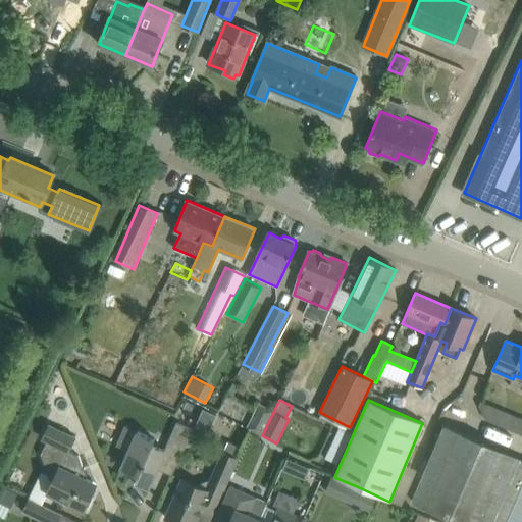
[(480,401),(479,405),(485,419),(491,405),(480,401)]
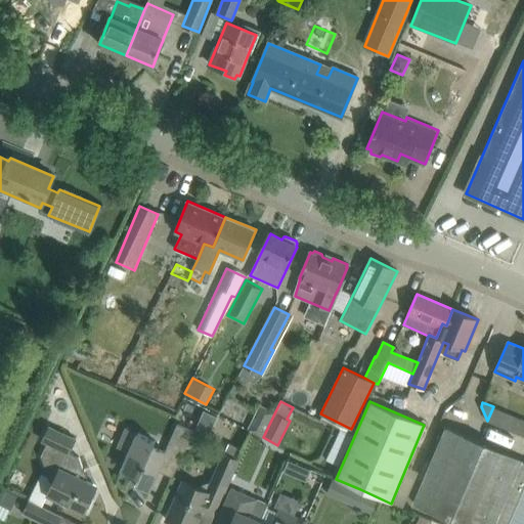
[(263,437),(274,413),(260,406),(247,430),(263,437)]
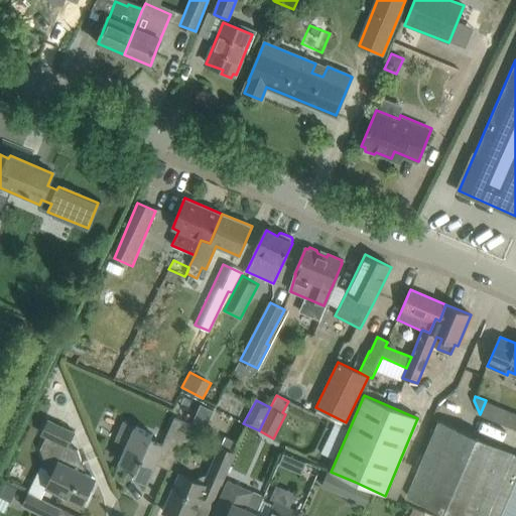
[(515,413),(510,410),(504,424),(515,429),(515,413)]
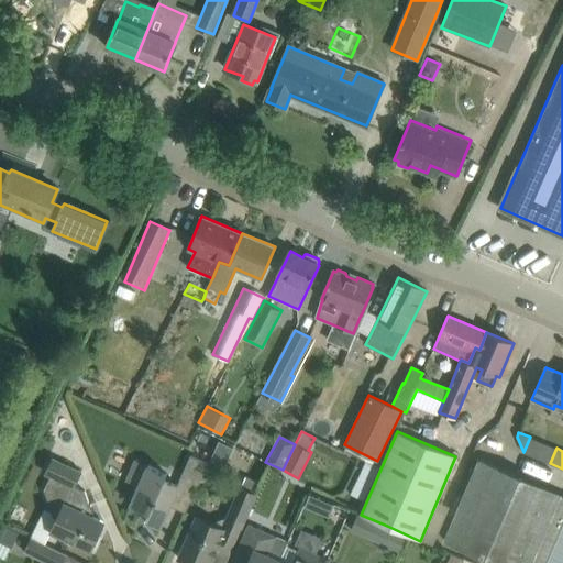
[(190,455),(179,481),(196,488),(207,463),(190,455)]
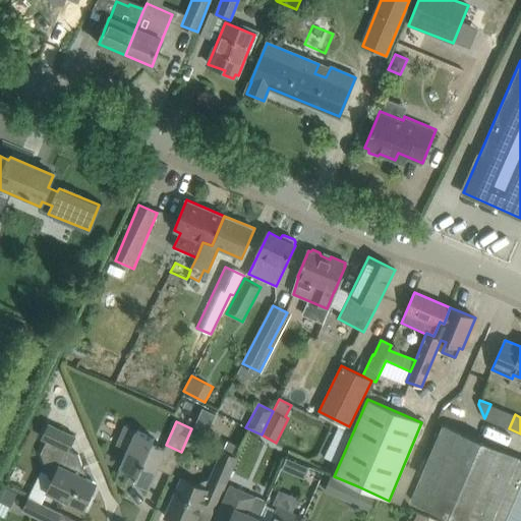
[(53,480),(47,491),(83,510),(95,486),(93,481),(84,477),(85,475),(78,454),(68,449),(74,437),(49,424),(42,438),(47,441),(41,454),(49,478),(53,480)]
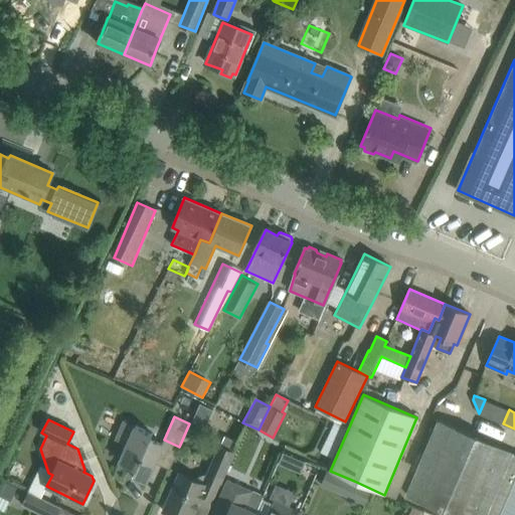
[(163,445),(162,444),(150,439),(153,434),(124,420),(116,440),(127,445),(120,462),(136,469),(132,477),(146,483),(155,463),(163,445)]
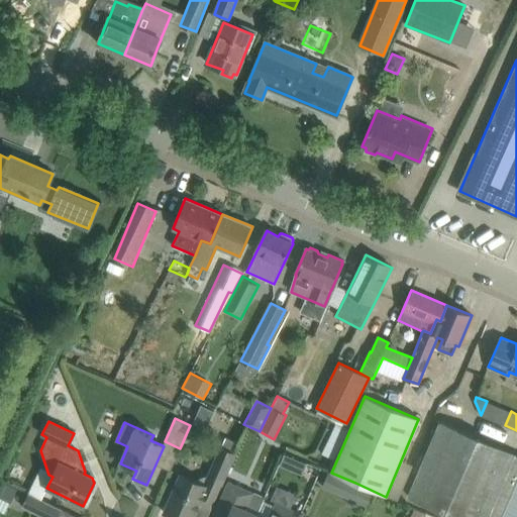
[(193,422),(188,433),(201,439),(206,428),(193,422)]
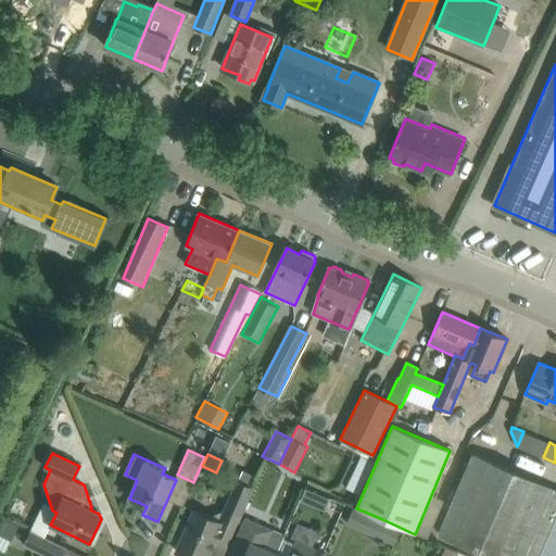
[(490,555),(526,555),(555,489),(474,454),(439,534),(490,555)]
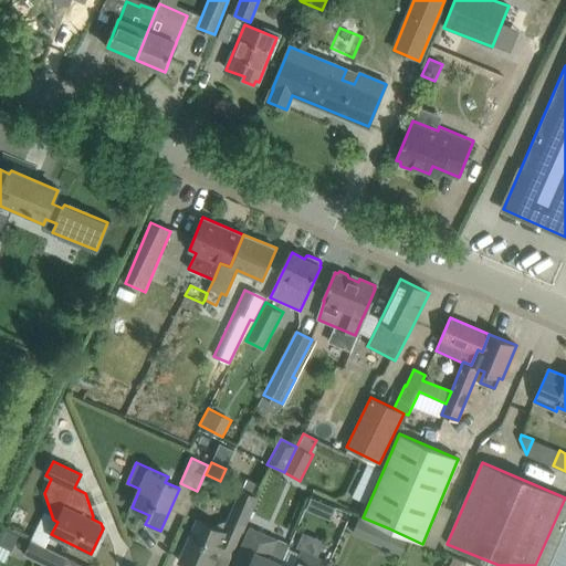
[(188,541),(179,561),(190,565),(212,565),(218,553),(230,558),(257,498),(262,485),(247,479),(241,491),(227,523),(224,522),(216,525),(215,527),(197,520),(188,541)]
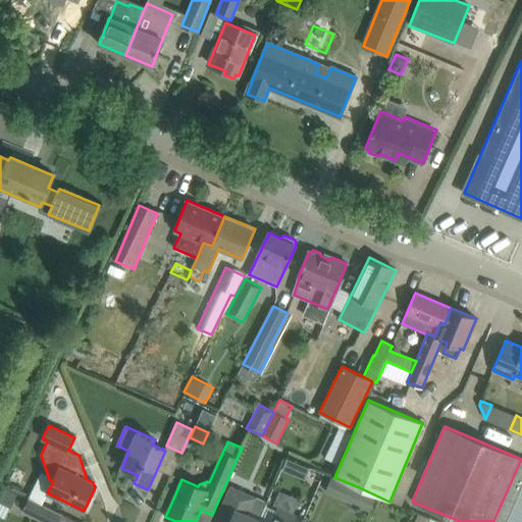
[(292,473),(297,461),(286,457),(281,469),(292,473)]
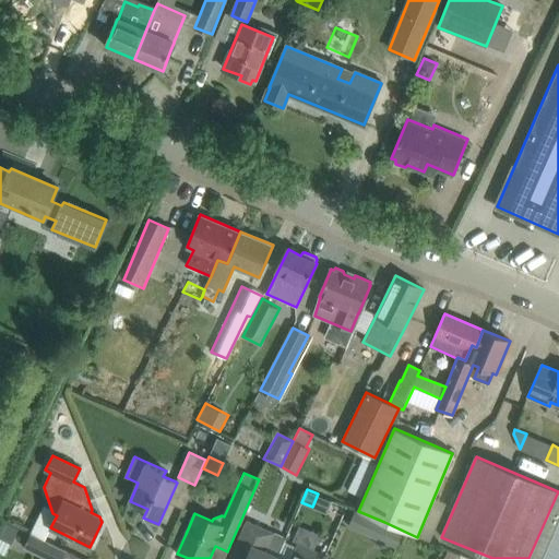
[(558,558),(558,491),(528,558),(558,558)]
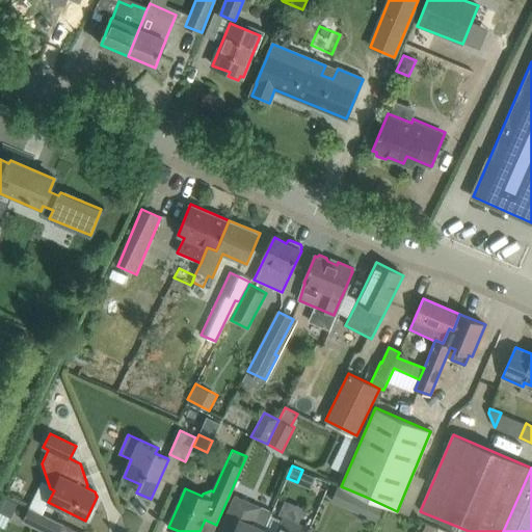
[(358,512),(366,497),(341,486),(338,485),(331,501),(358,512)]
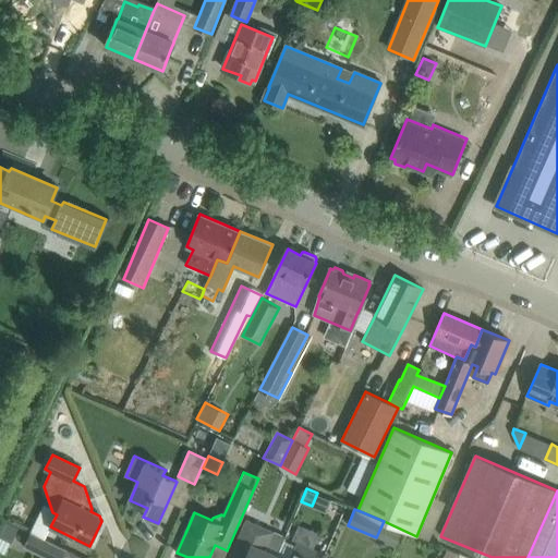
[(286,536),(274,532),(245,519),(241,529),(232,548),(246,555),(244,557),(276,557),(283,541),(286,536)]
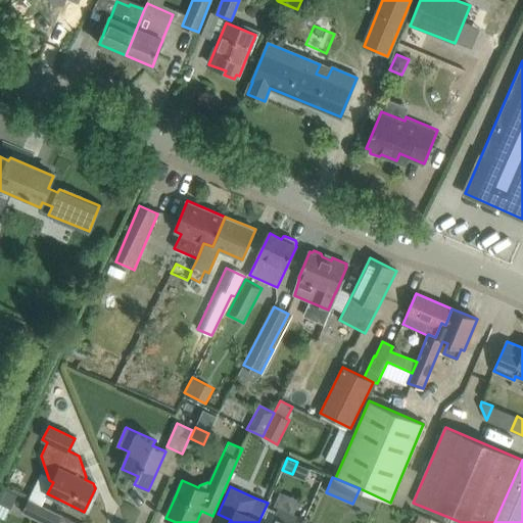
[(3,488),(0,493),(0,511),(9,516),(19,496),(3,488)]
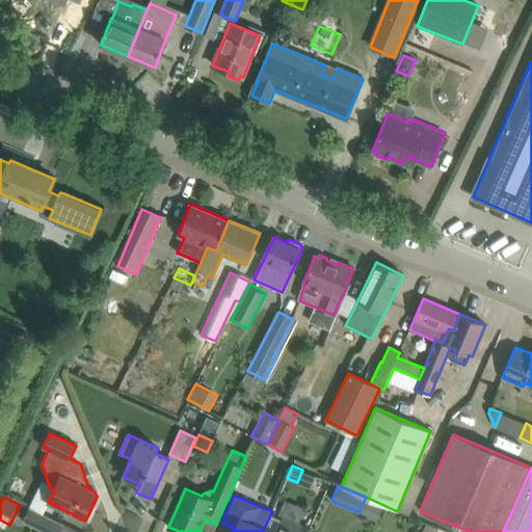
[(29,508),(23,522),(44,531),(58,531),(62,525),(29,508)]
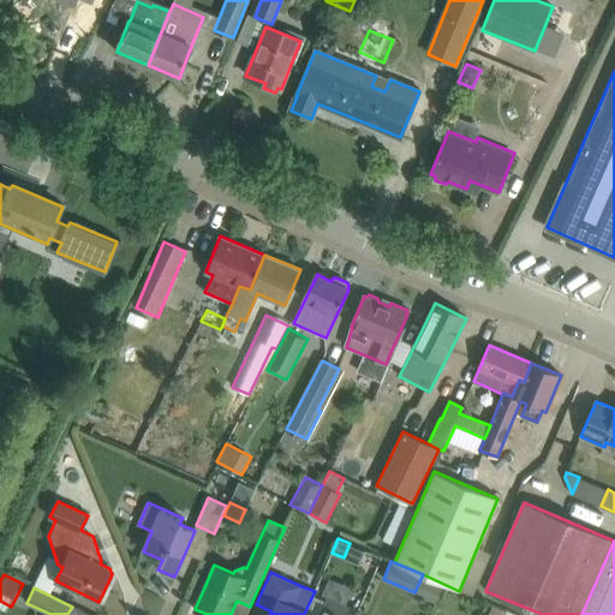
[(328,597),(326,601),(312,596),(304,614),(356,614),(359,610),(328,597)]
